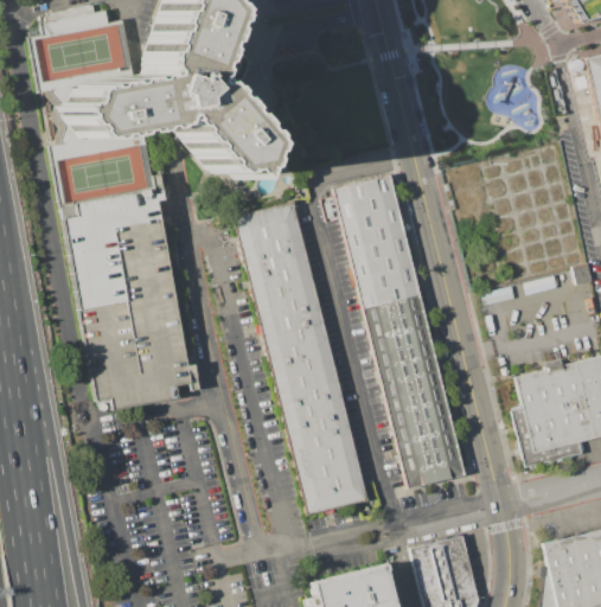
[(63,117),(82,139),(170,123),(187,146),(211,173),(243,167),(254,140),(223,103),(196,71),(217,10),(209,0),(164,0),(138,74),(74,87),(63,117)]
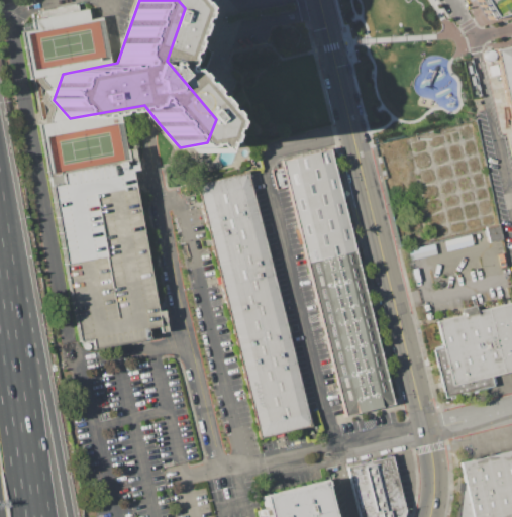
[(485,0),(496,16),(511,12),(511,0),(485,0)]
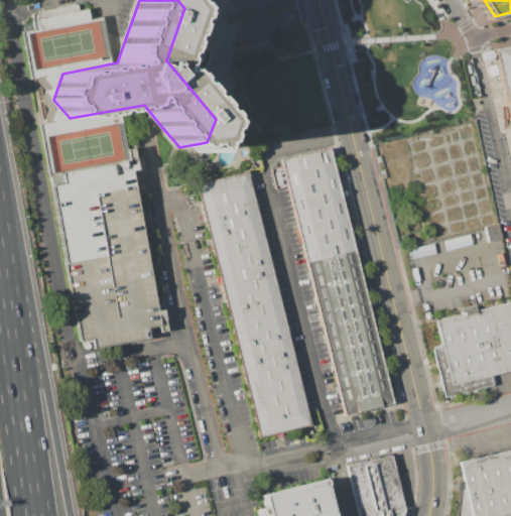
[(43,10),(44,18),(37,19),(39,29),(93,21),(91,9),(83,10),(82,4),(43,10)]
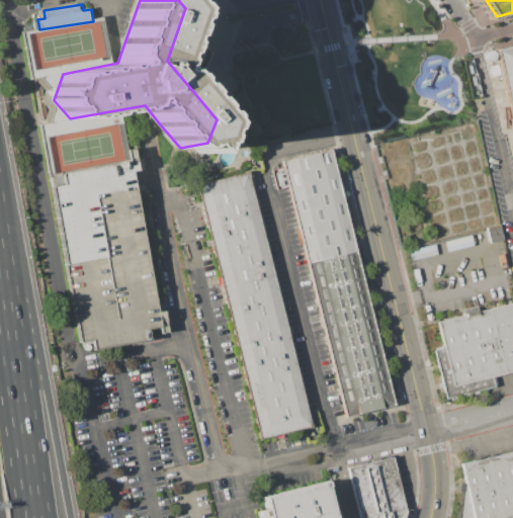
[(512,45),(499,49),(512,107),(512,45)]
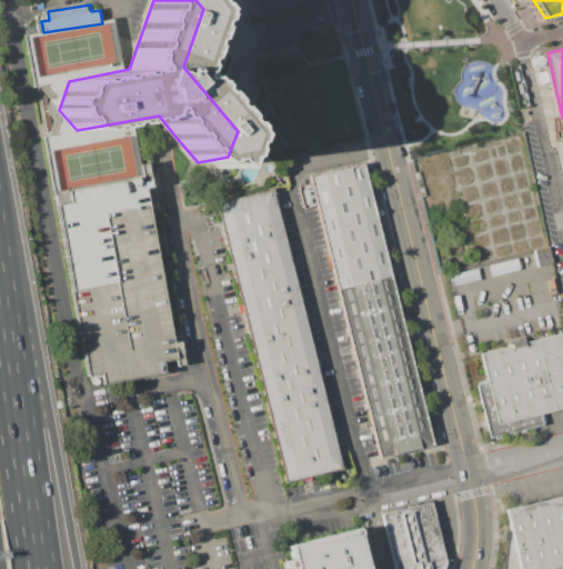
[(107,142),(106,126),(72,128),(71,118),(64,118),(66,136),(56,136),(56,146),(107,142)]
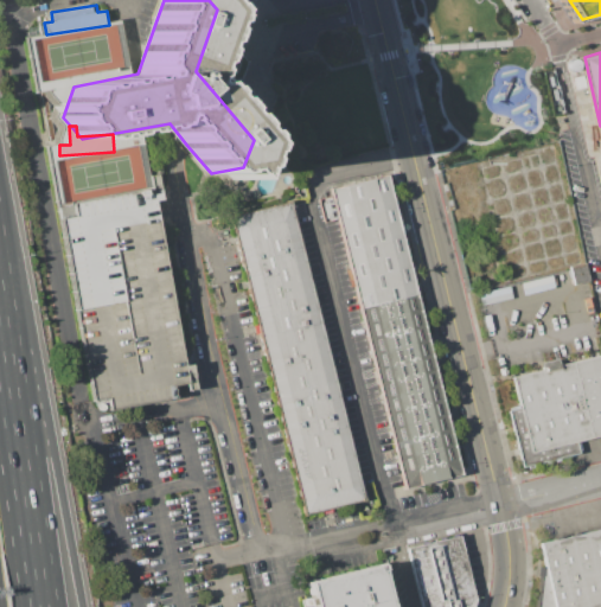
[(334,189),(409,489),(466,474),(391,174),(334,189)]
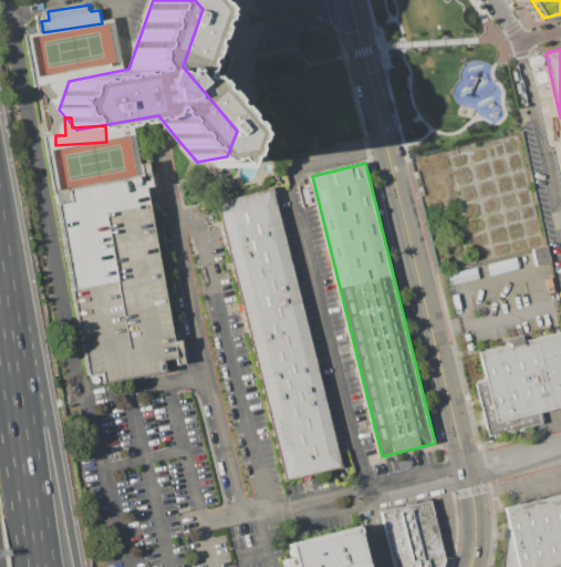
[(138,182),(145,181),(178,358),(165,360),(167,371),(106,383),(104,371),(91,373),(59,204),(72,202),(70,189),(137,177),(138,182)]
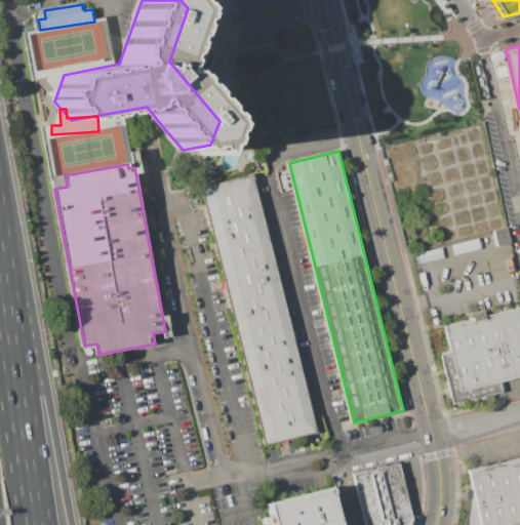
[(267,445),(202,187),(254,174),(319,433),(267,445)]
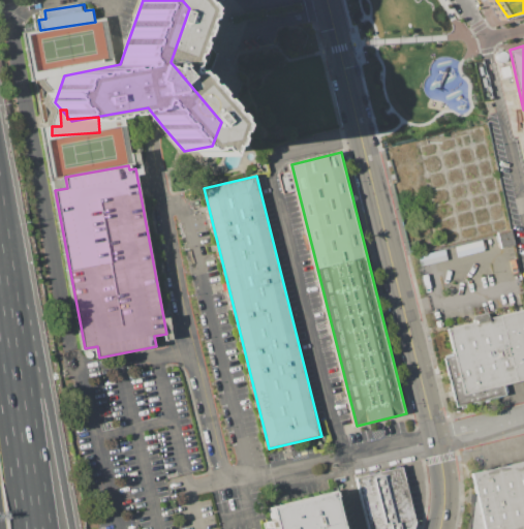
[(68,188),(67,177),(55,178),(56,189),(68,188)]
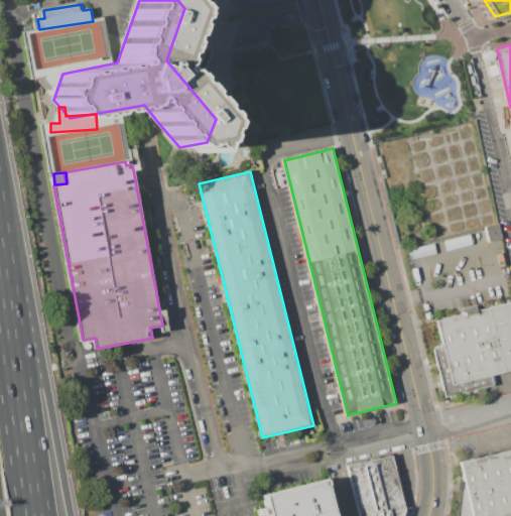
[(510,303),(440,321),(448,349),(437,351),(449,397),(500,384),(498,376),(510,372),(510,303)]
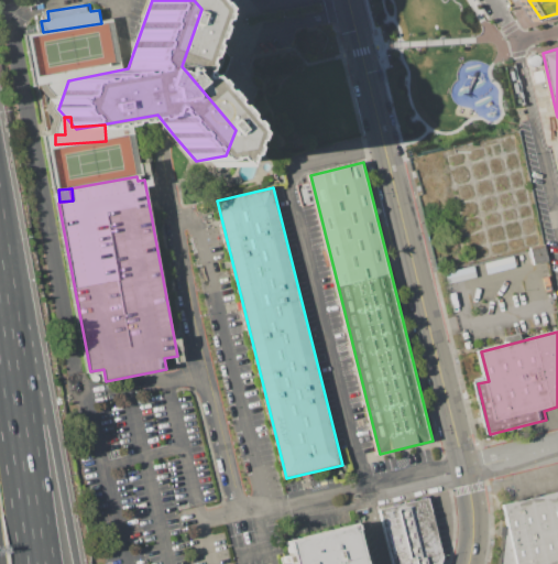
[(557,491),(505,505),(511,527),(505,527),(501,563),(557,563),(557,491)]
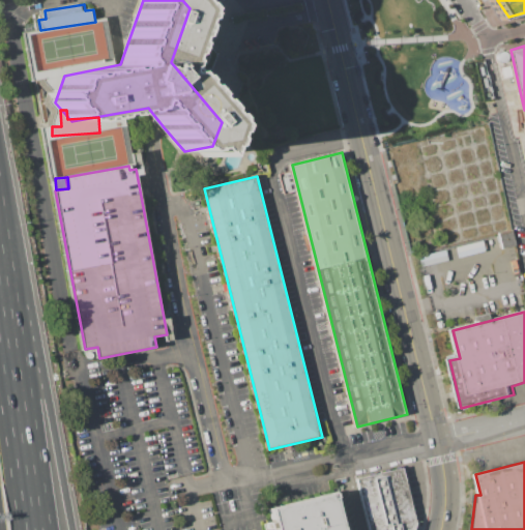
[(372,529),(416,529),(418,522),(405,467),(359,478),(372,529)]
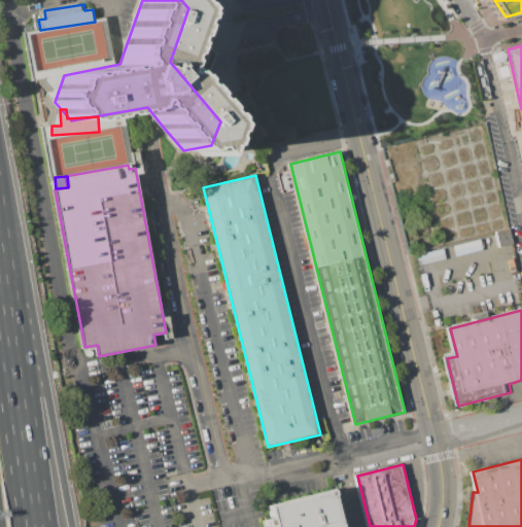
[(270,505),(275,526),(342,526),(333,490),(270,505)]
